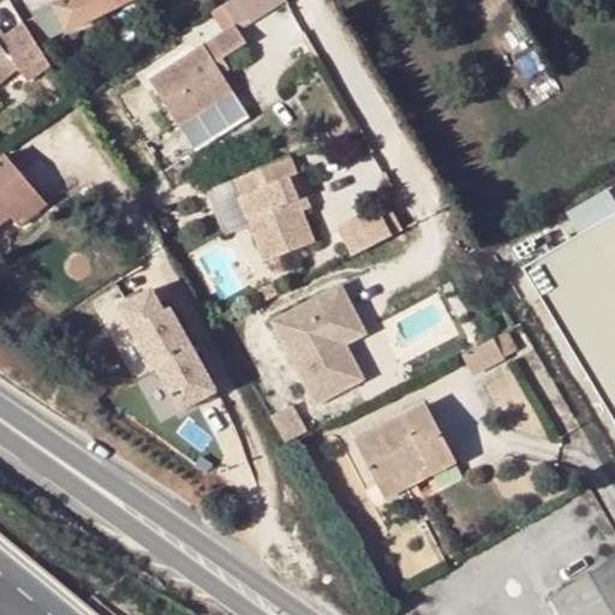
[(71,0),(57,7),(69,31),(132,0),(71,0)]
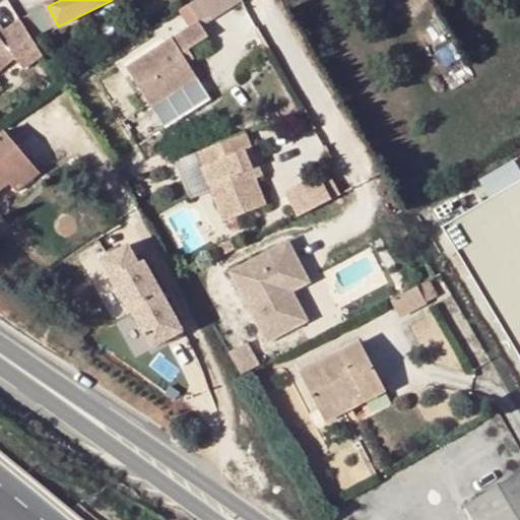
[(191,7),(151,31),(160,47),(164,51),(203,26),(191,7)]
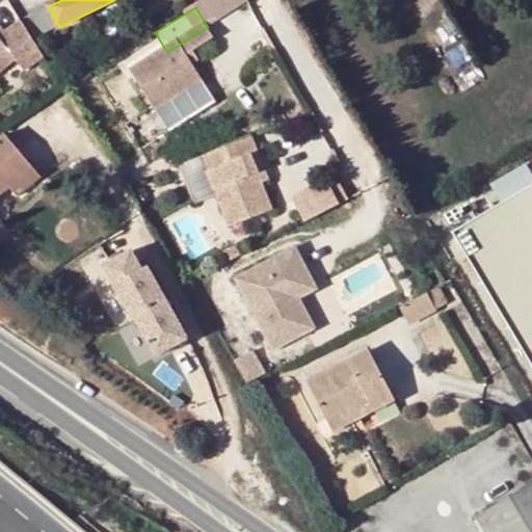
[(0,72),(15,60),(26,73),(45,57),(22,19),(0,34),(0,72)]
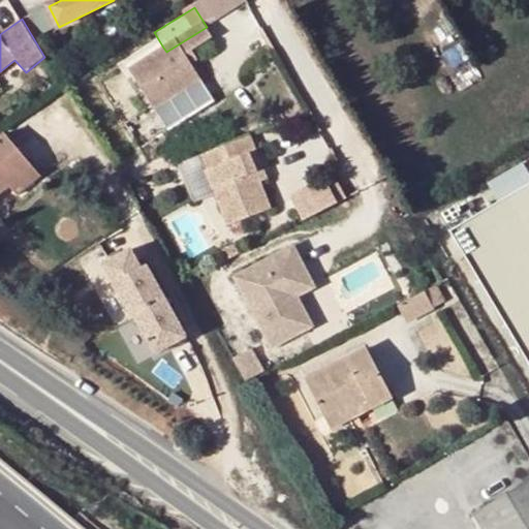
[(145,82),(151,78),(174,64),(166,52),(163,48),(86,96),(112,137),(160,106),(151,91),(145,82)]
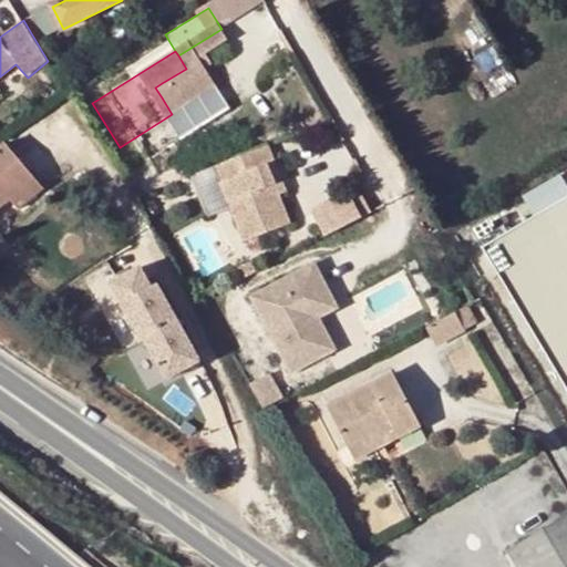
[(155,88),(162,98),(168,92),(162,83),(155,88)]
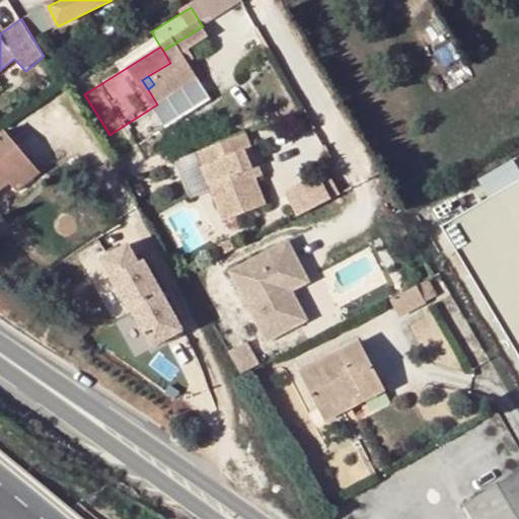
[(157,104),(109,135),(124,156),(170,127),(157,104)]
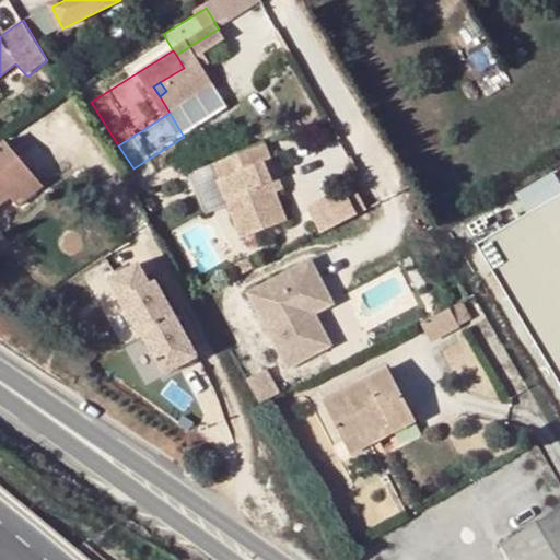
[(6,141),(0,146),(0,222),(43,187),(6,141)]
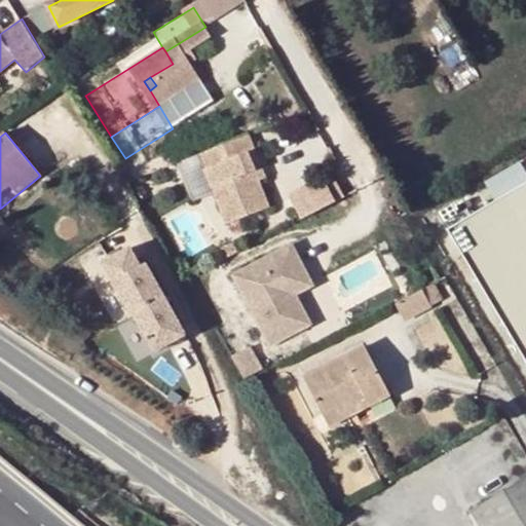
[(257,150),(250,135),(201,154),(230,224),(271,207),(250,153),(257,150)]
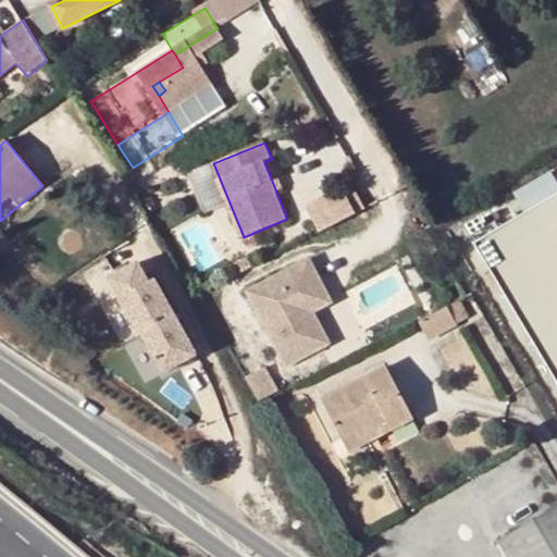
[(264,162),(276,192),(284,188),(272,159),(264,162)]
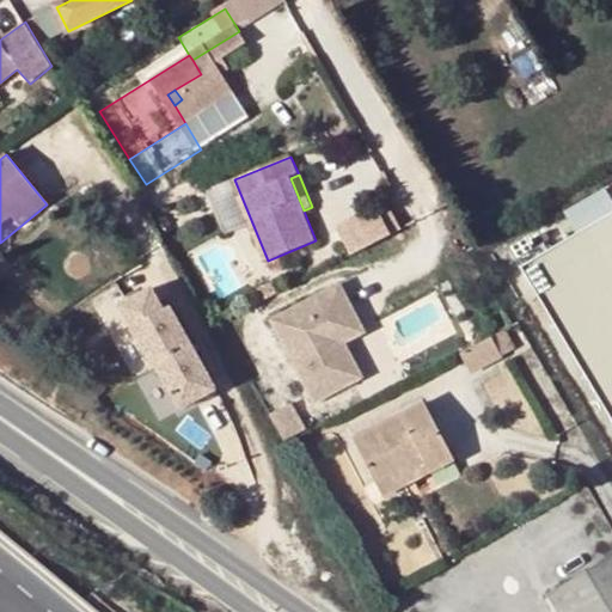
[(576,226),(611,204),(611,200),(606,190),(568,210),(576,226)]
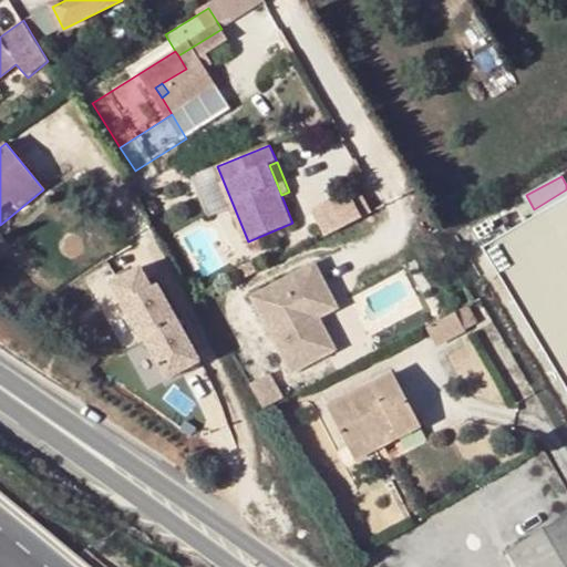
[(313,213),(325,236),(372,213),(361,189),(313,213)]
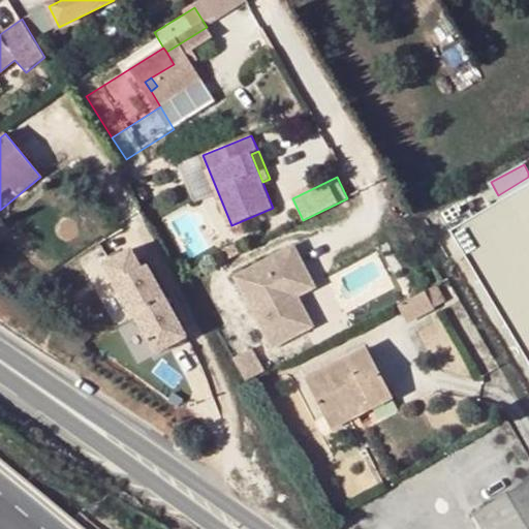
[(528,180),(458,223),(528,352),(528,180)]
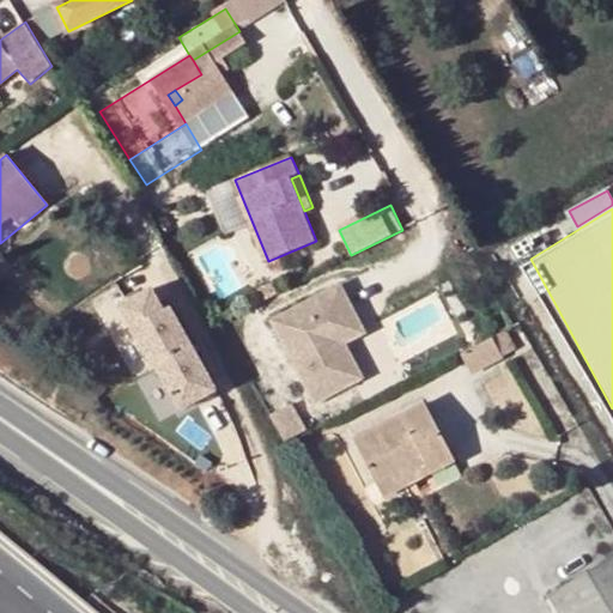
[(349,343),(369,332),(344,284),(275,320),(319,402),(354,383),(337,349),(349,343)]
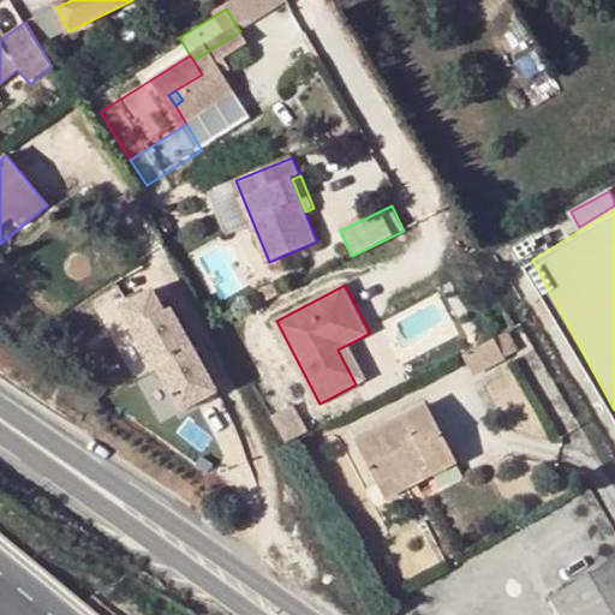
[(153,291),(129,304),(141,326),(133,330),(155,370),(159,369),(193,348),(172,309),(166,312),(153,291)]
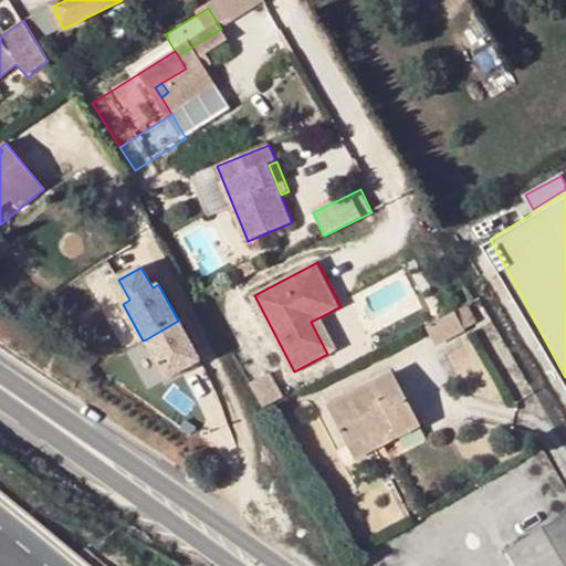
[(118,280),(112,284),(123,304),(129,300),(118,280)]
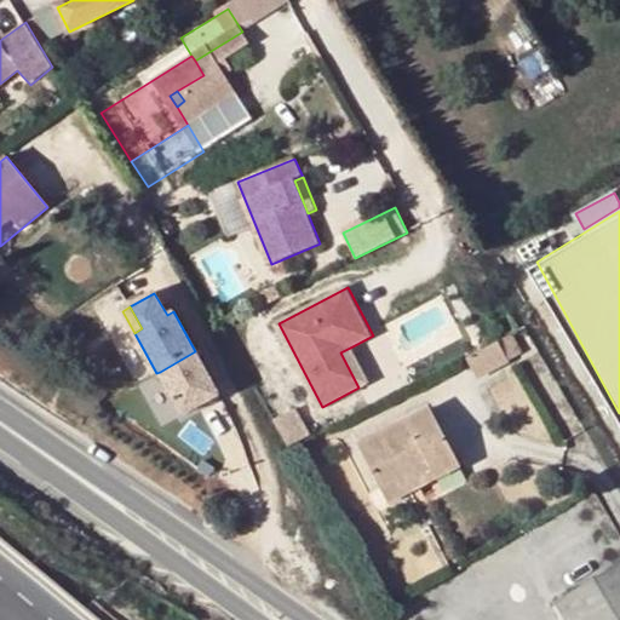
[(505,338),(472,356),(483,373),(515,355),(505,338)]
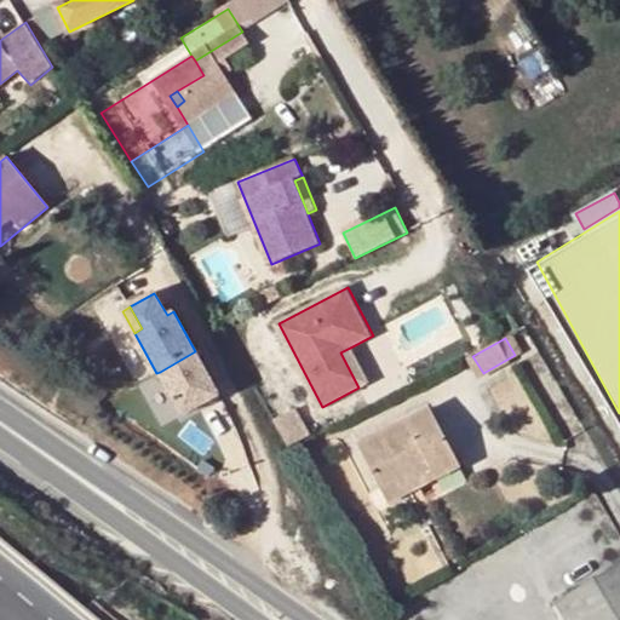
[(340,352),(359,388),(371,382),(352,346),(340,352)]
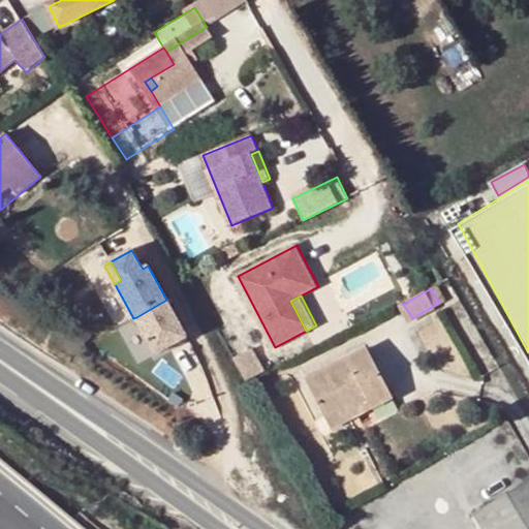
[(187,338),(166,300),(136,317),(157,354),(187,338)]
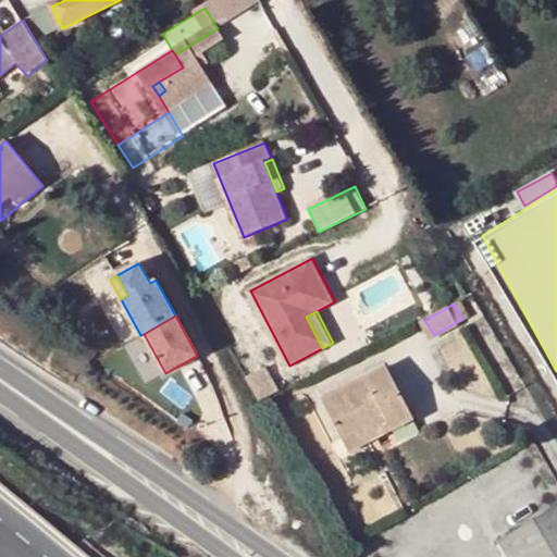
[(386,422),(392,430),(416,417),(390,367),(322,400),(341,438),(368,424),(371,430),(386,422)]
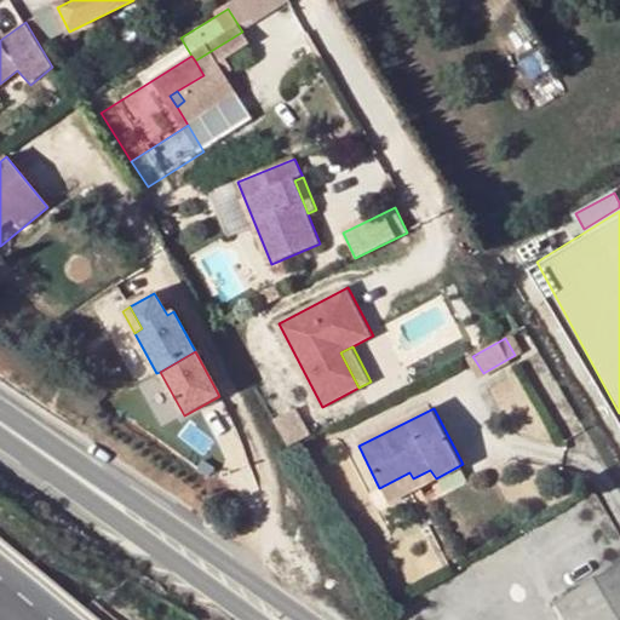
[(409,472),(379,488),(386,503),(436,478),(430,470),(413,478),(409,472)]
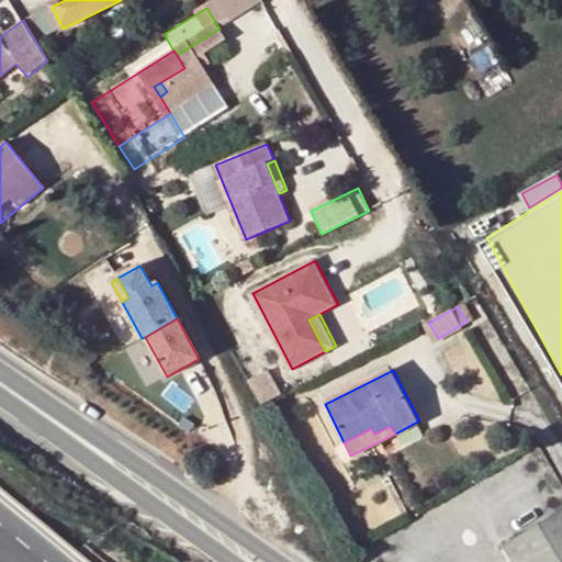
[(561,561),(561,514),(506,548),(514,561),(561,561)]
